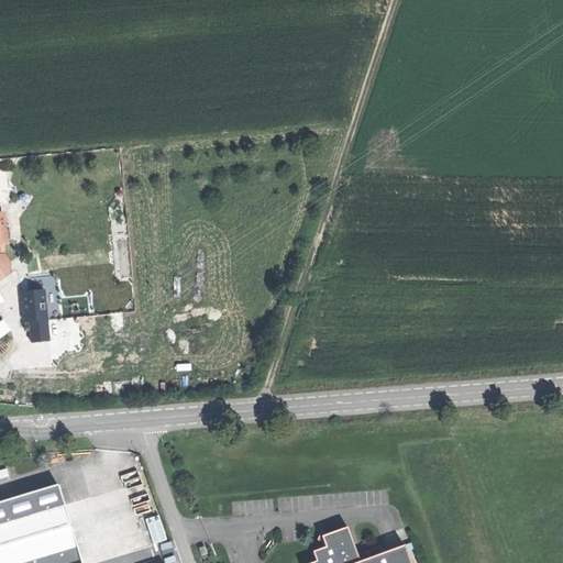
[(0,243),(3,244),(12,243),(7,211),(0,211),(0,243)]
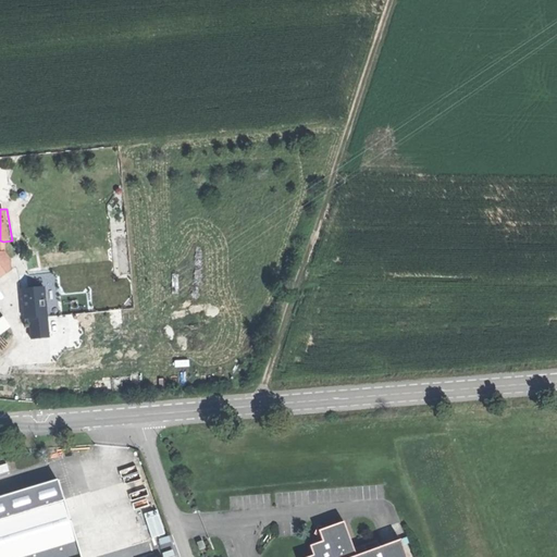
[(0,252),(0,276),(1,277),(14,268),(12,260),(9,255),(4,250),(0,252)]
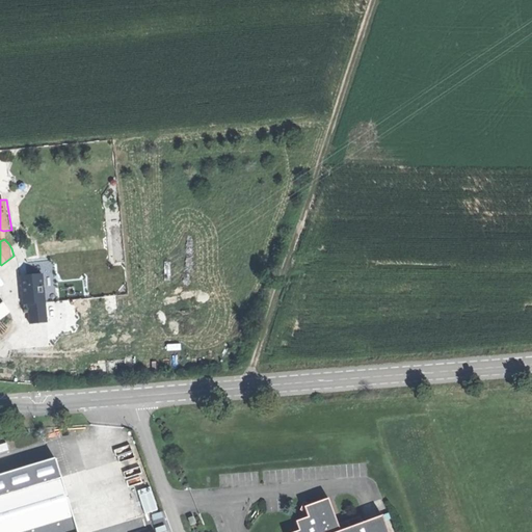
[(47,322),(42,273),(20,276),(23,304),(27,303),(29,324),(47,322)]
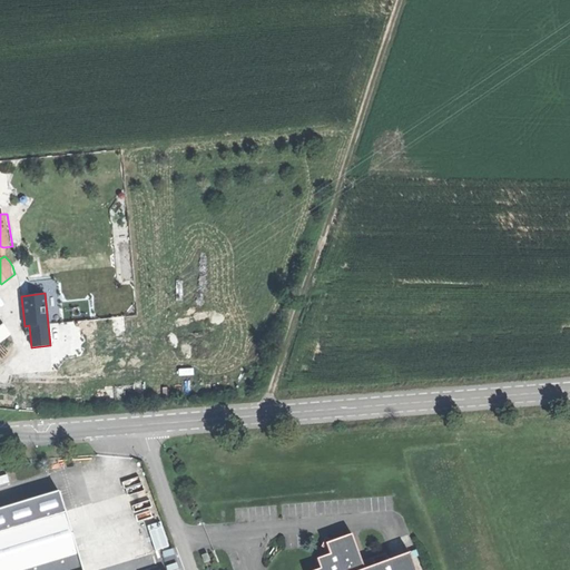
[(0,324),(0,341),(11,334),(3,323),(0,324)]
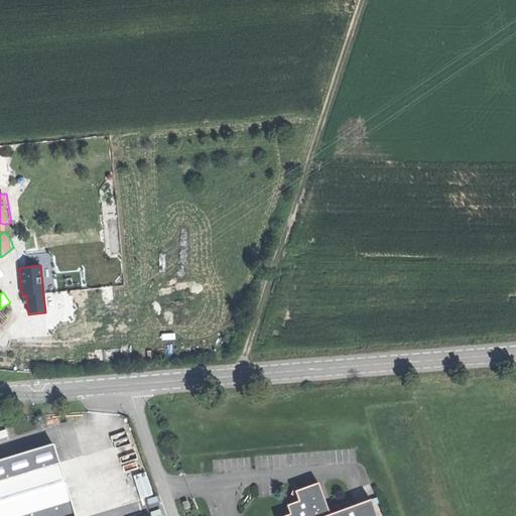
[(0,478),(58,461),(52,441),(0,457),(0,478)]
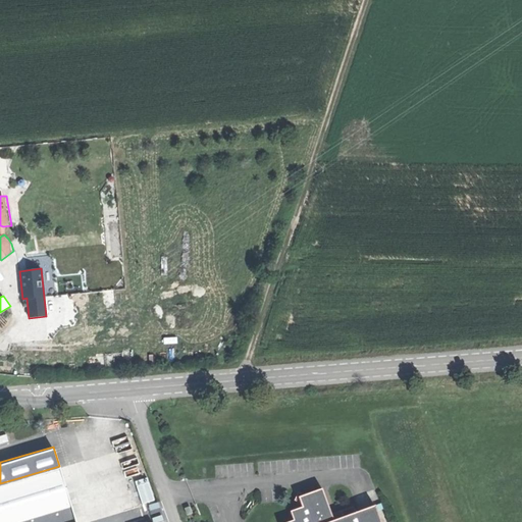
[(0,483),(0,521),(57,521),(74,517),(59,466),(0,483)]
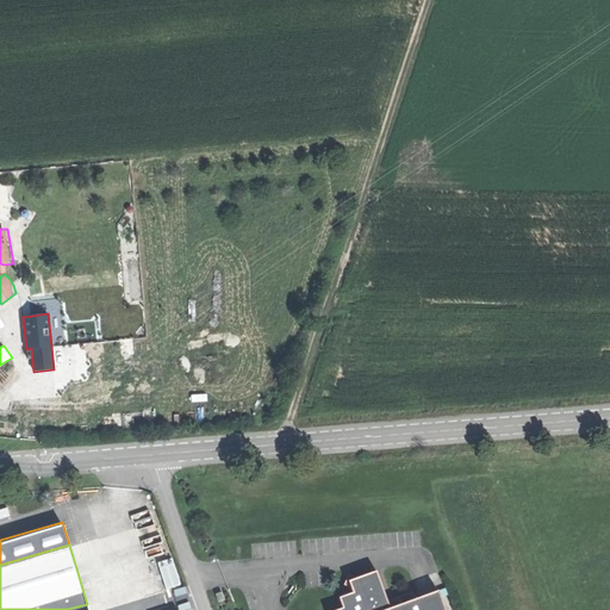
[(157,561),(167,589),(182,584),(173,556),(157,561)]
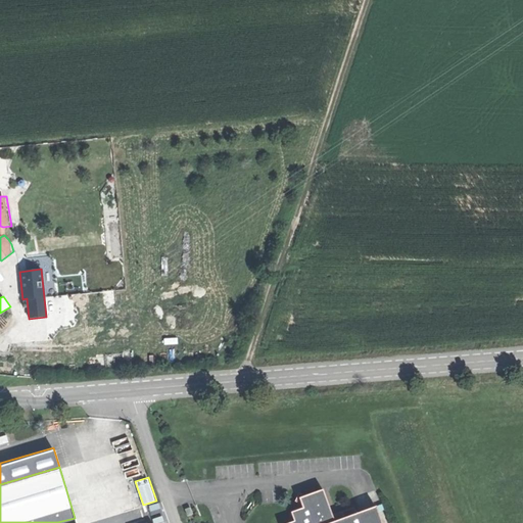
[(306,492),(301,501),(300,503),(301,506),(290,510),(293,519),(281,522),(381,522),(375,505),(355,512),(352,506),(341,510),(343,516),(334,519),(332,513),(322,487),(306,492)]
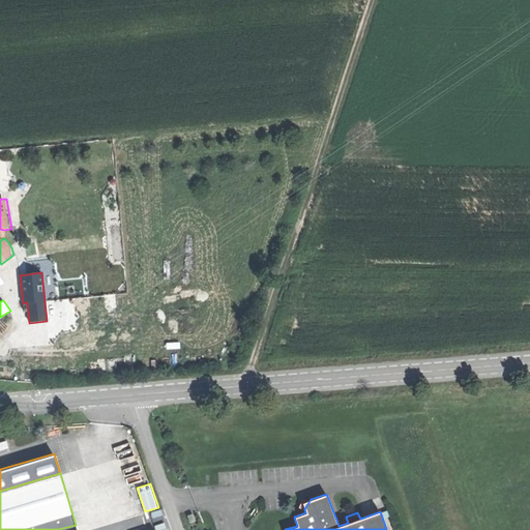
[(304,509),(305,507),(311,499),(306,501),(303,499),(300,505),(303,507),(304,509)]
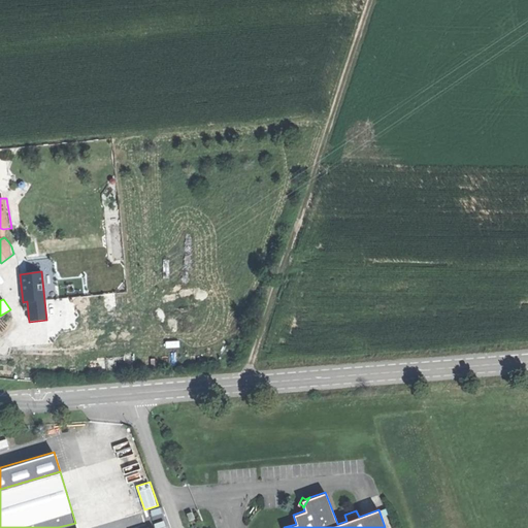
[(347,521),(344,515),(335,518),(337,524),(347,521)]
